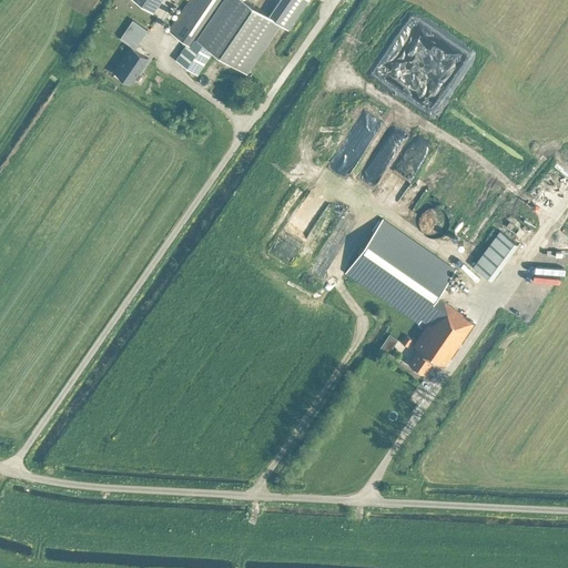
[(137,0),(153,11),(161,0),(137,0)]
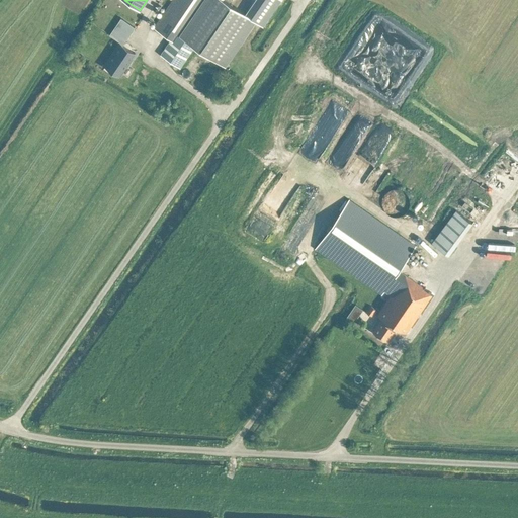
[(172,0),(154,27),(171,39),(162,54),(181,68),(196,46),(226,66),(256,21),(225,0),(172,0)]
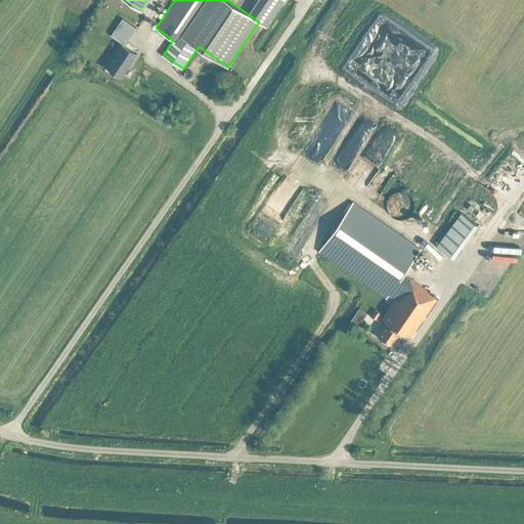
[(124,45),(136,27),(122,17),(111,35),(120,41),(104,64),(105,64),(106,63),(122,74),(137,52),(136,52),(135,52),(124,45)]
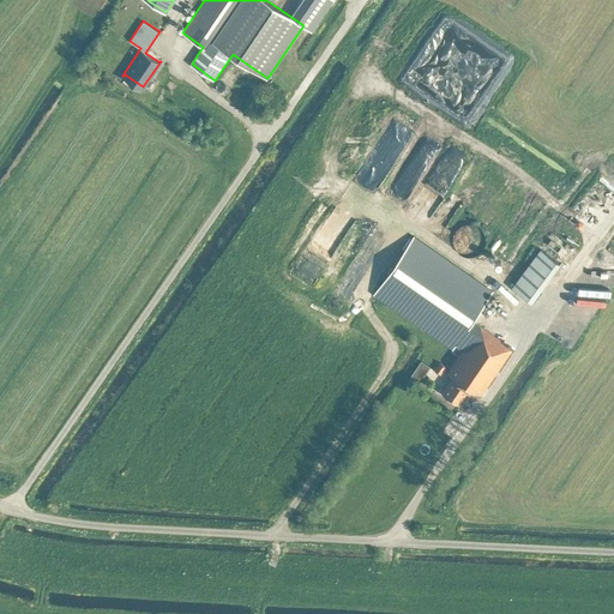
[(107,31),(121,41),(126,34),(112,24),(107,31)]
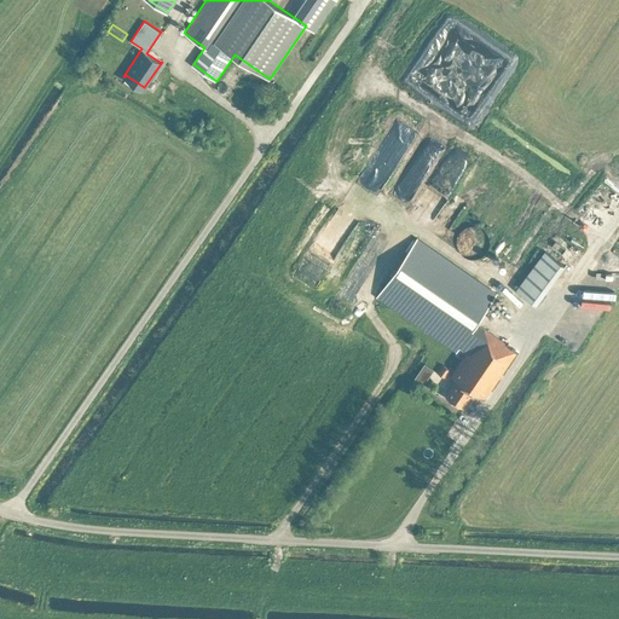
[(467,224),(460,224),(453,227),(450,233),(447,239),(450,247),(453,252),(460,255),(466,256),(473,254),(478,249),(480,243),(480,237),(478,230),(473,226),(467,224)]
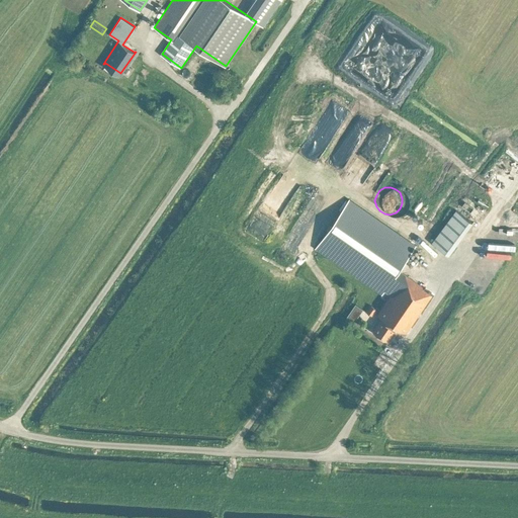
[(432,294),(423,287),(423,286),(399,270),(416,245),(349,198),(316,247),(381,293),(384,289),(391,294),(377,314),(381,318),(373,330),(387,340),(396,327),(405,333),(432,294)]
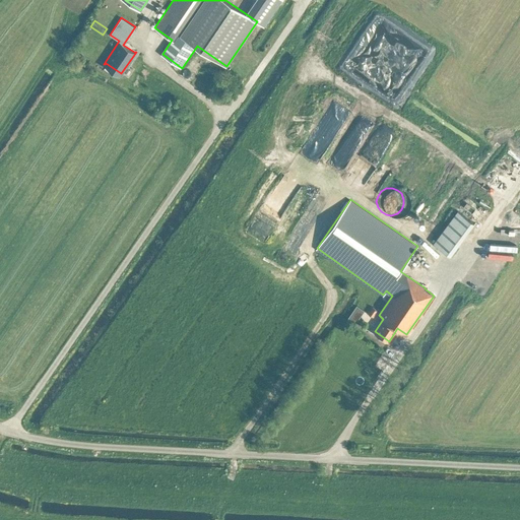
[(450,255),(474,222),(458,209),(434,242),(450,255)]
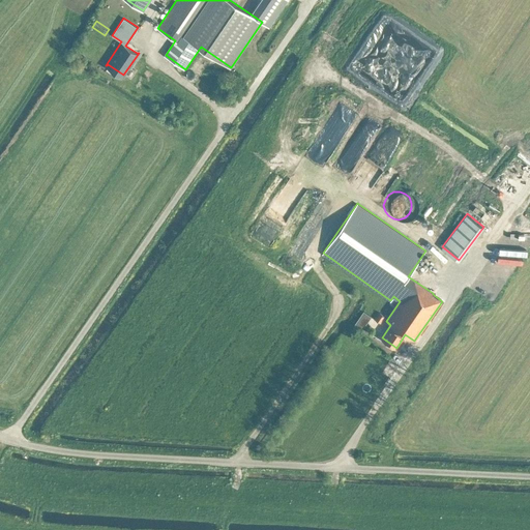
[(361,329),(371,316),(363,311),(354,324),(361,329)]
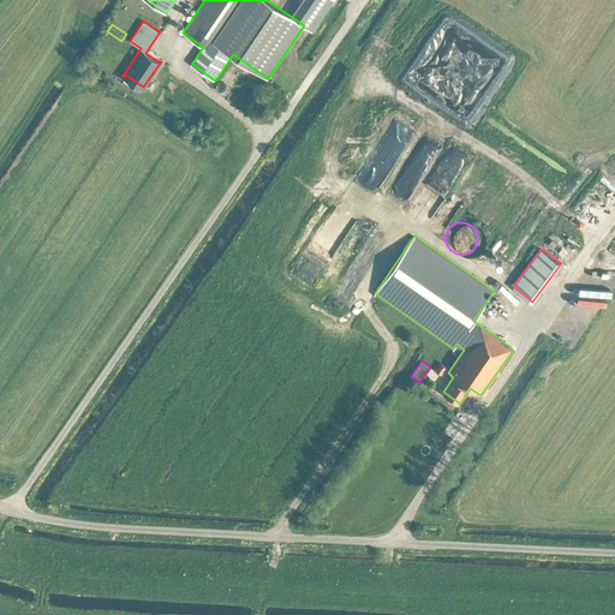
[(442,374),(447,366),(440,362),(435,369),(442,374)]
